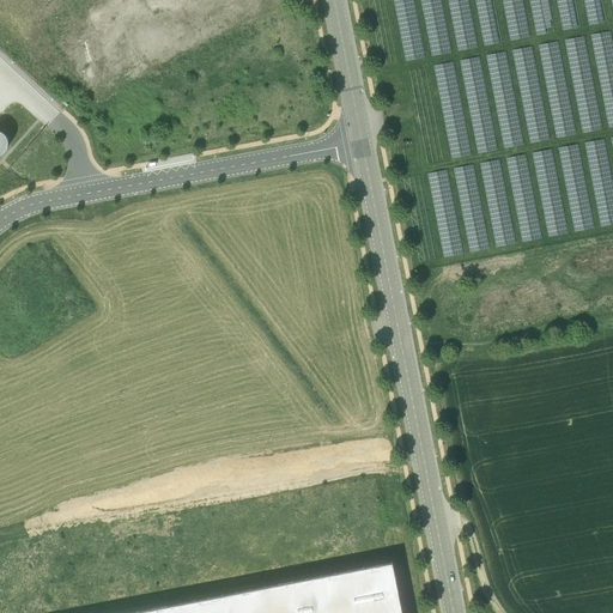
[(558,0),(564,29),(578,26),(574,0),(558,0)]
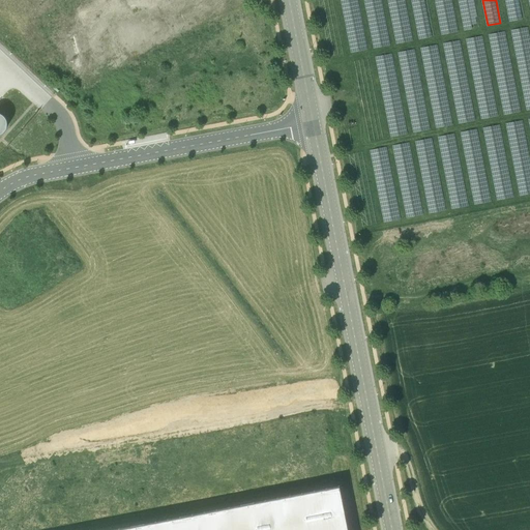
[(506,0),(509,21),(522,19),(519,0),(506,0)]
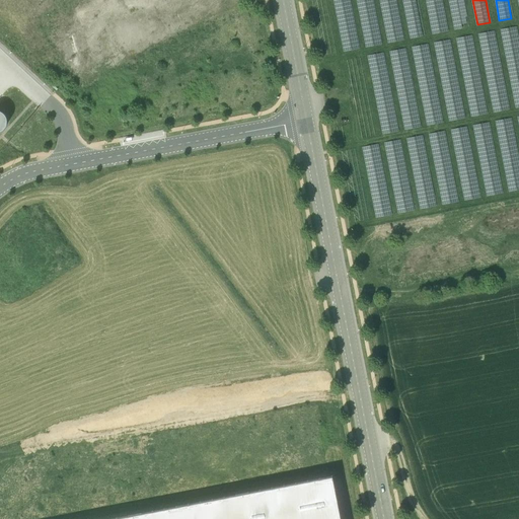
[(383,43),(377,5),(368,7),(368,8),(362,9),(368,46),(383,43)]
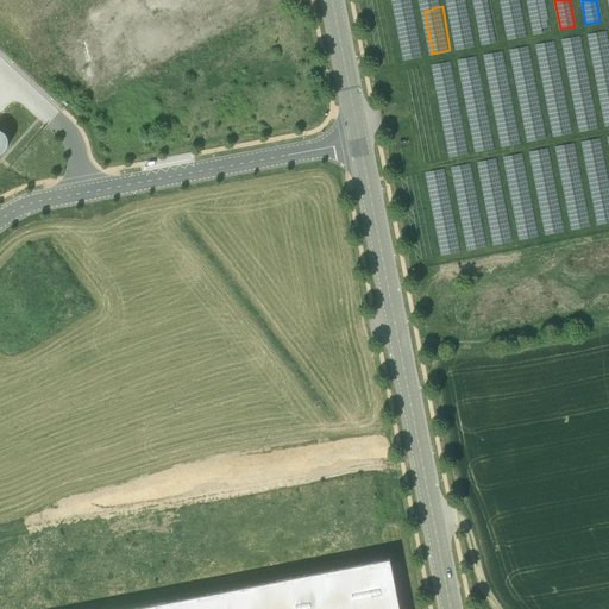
[(581,36),(563,38),(581,131),(597,127),(581,36)]
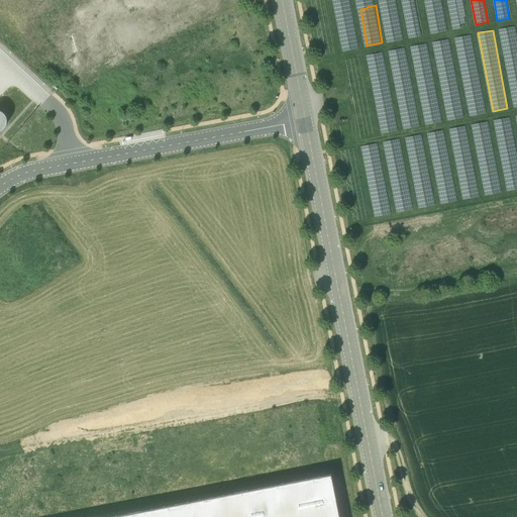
[(516,152),(511,117),(495,119),(501,157),(510,156),(510,153),(516,152)]
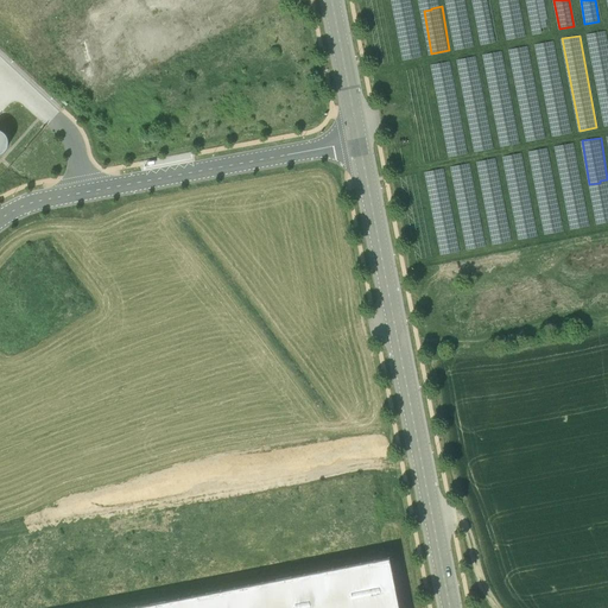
[(398,607),(390,558),(131,607),(398,607)]
